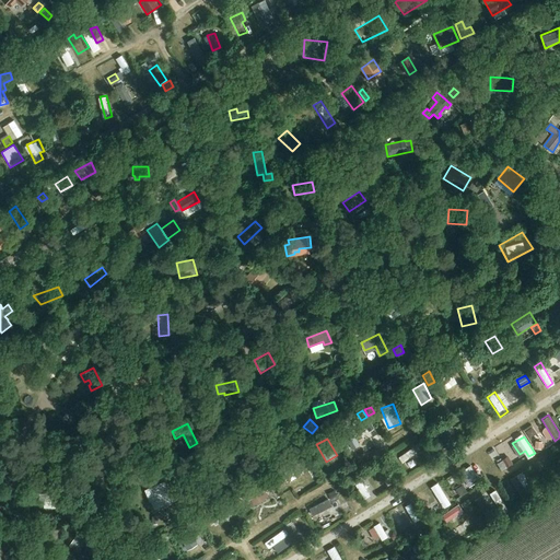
[(413,448),(400,458),(404,464),(418,454),(413,448)]
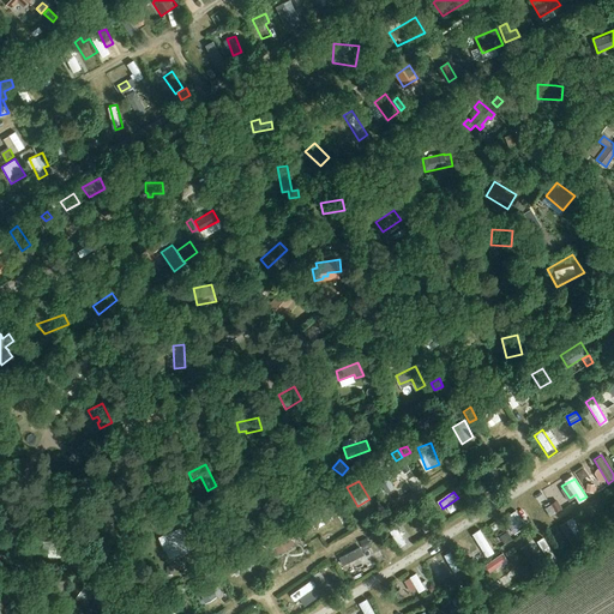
[(563,506),(558,500),(551,505),(555,512),(563,506)]
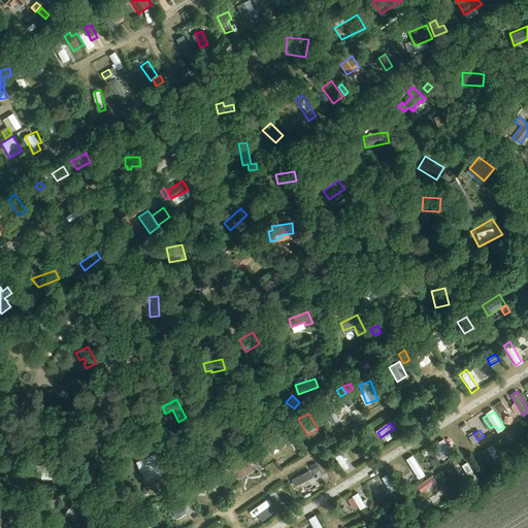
[(264,440),(270,449),(283,440),(276,432),(264,440)]
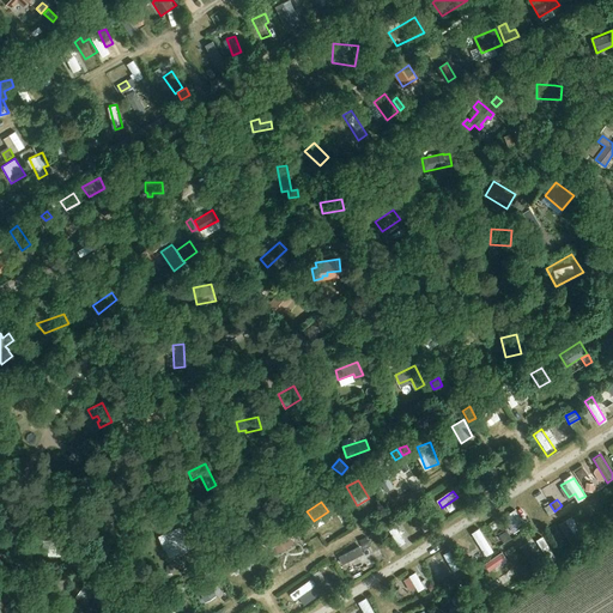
[(601,502),(590,508),(598,517),(607,511),(601,502)]
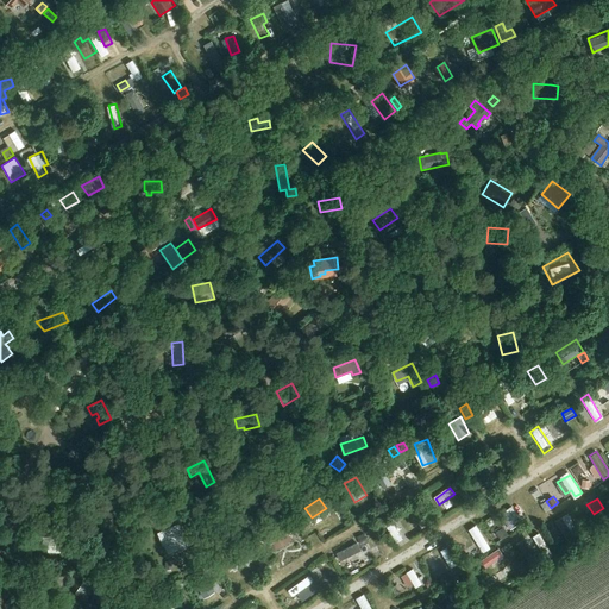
[(108,503),(98,507),(104,521),(114,516),(108,503)]
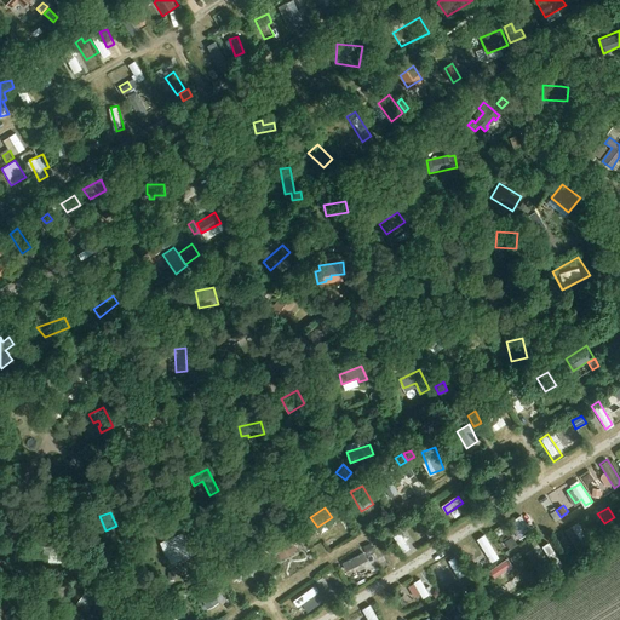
[(521,517),(512,523),(523,540),(532,534),(521,517)]
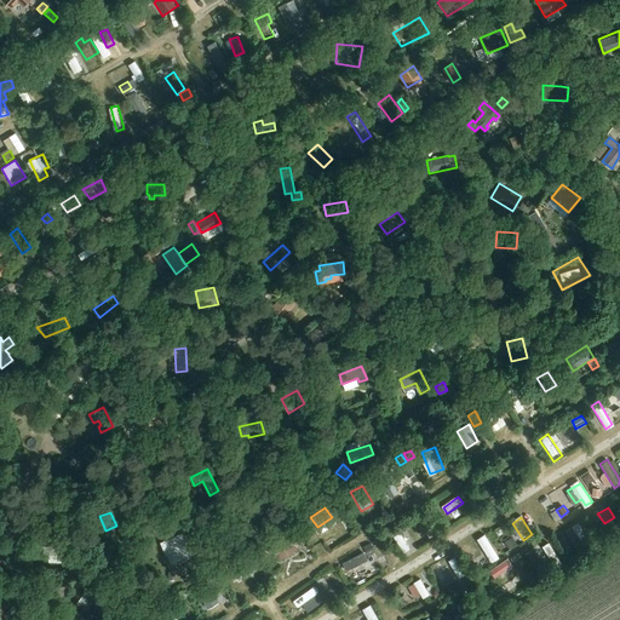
[(578,517),(567,524),(584,550),(595,543),(578,517)]
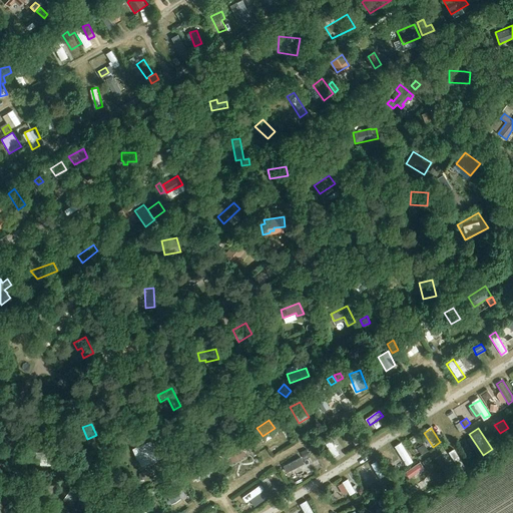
[(223,453),(231,464),(247,453),(245,449),(252,444),(247,436),(223,453)]
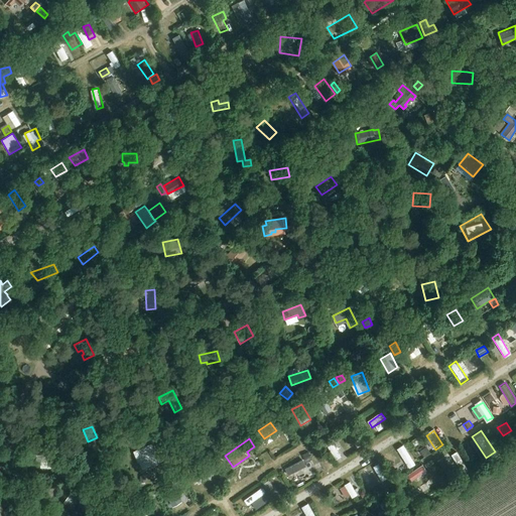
[(333,440),(326,445),(337,464),(344,459),(333,440)]
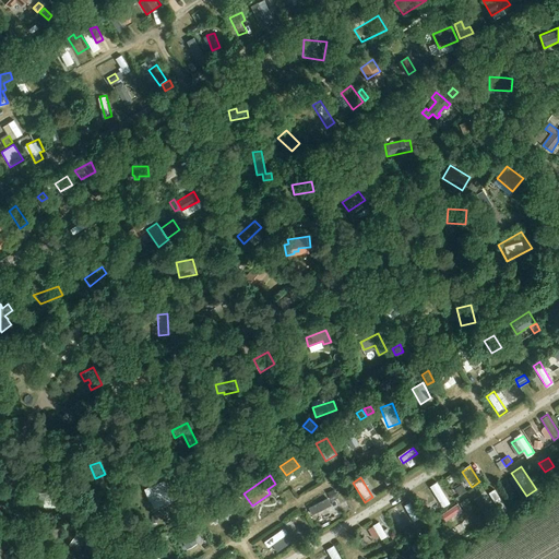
[(167,479),(144,488),(149,500),(161,496),(164,504),(175,500),(167,479)]
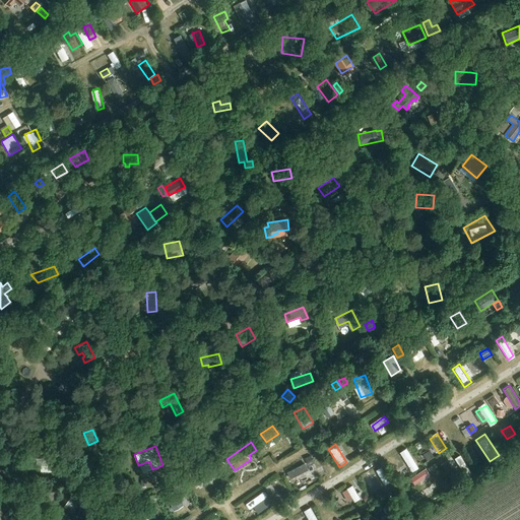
[(433,458),(429,451),(424,454),(428,461),(433,458)]
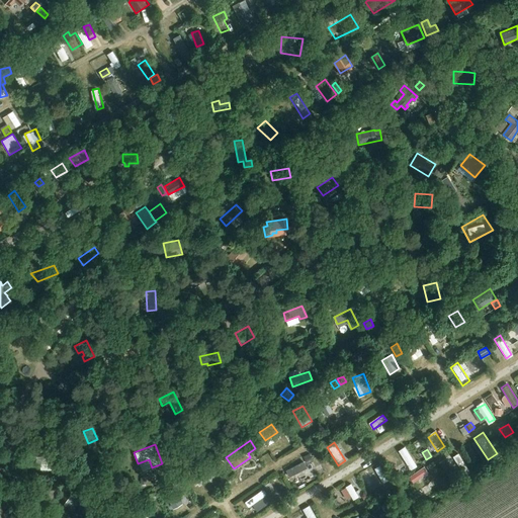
[(404,450),(396,455),(407,470),(414,466),(404,450)]
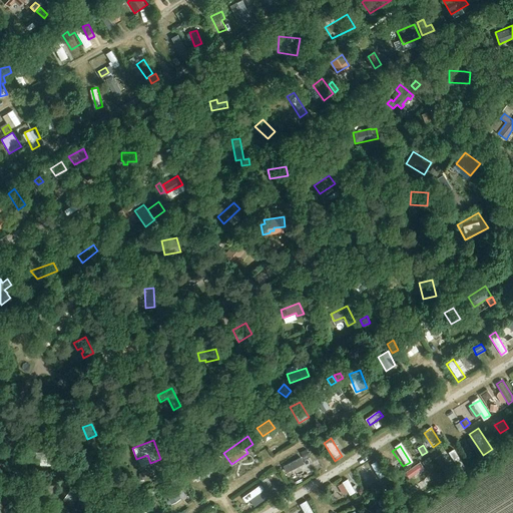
[(307,449),(301,452),(305,459),(310,457),(307,449)]
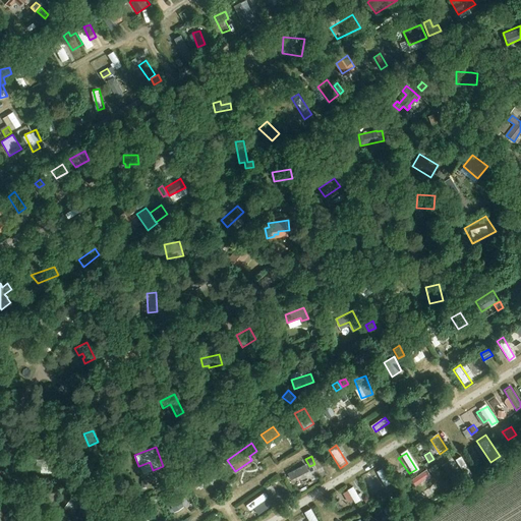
[(42,471),(55,472),(56,458),(38,457),(38,465),(42,465),(42,471)]
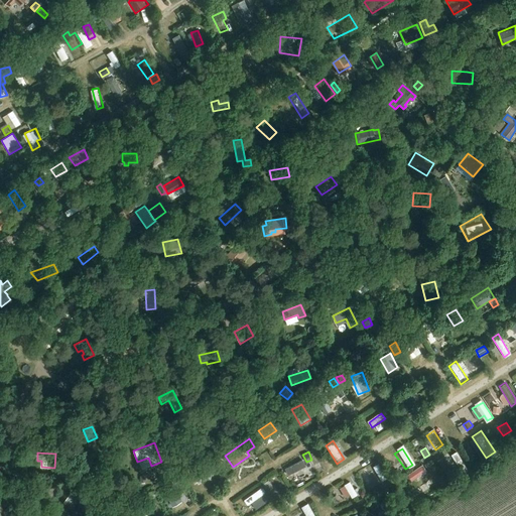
[(452,453),(439,462),(447,472),(460,463),(452,453)]
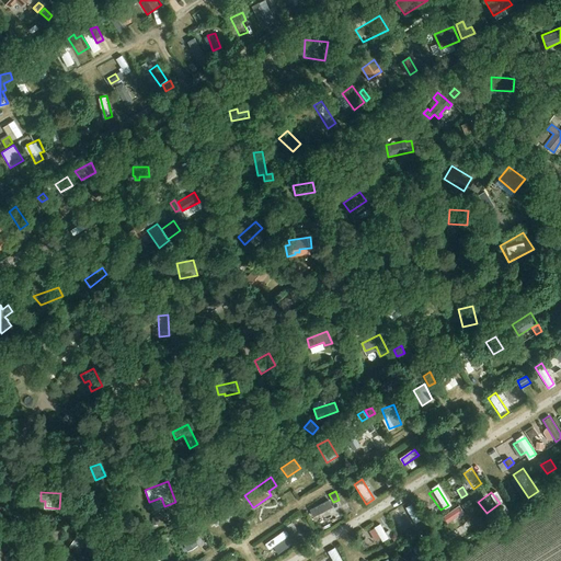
[(516,494),(510,499),(515,507),(522,504),(516,494)]
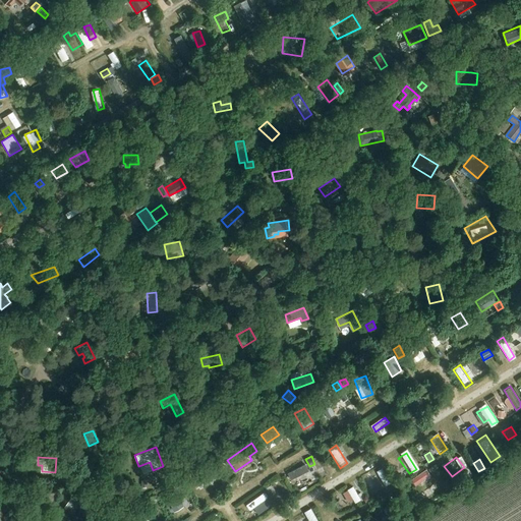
[(311,468),(294,474),(296,480),(313,474),(311,468)]
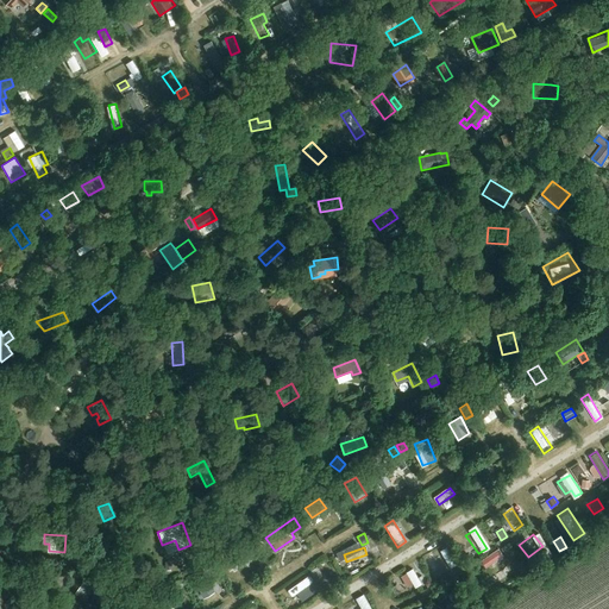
[(438,563),(445,572),(457,565),(446,548),(439,553),(444,559),(438,563)]
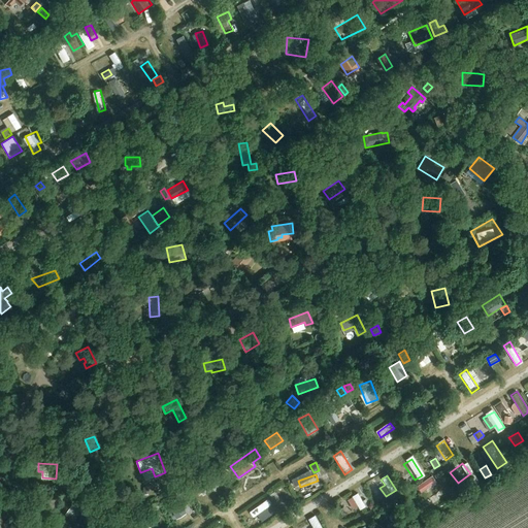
[(436,479),(429,484),(437,496),(444,491),(436,479)]
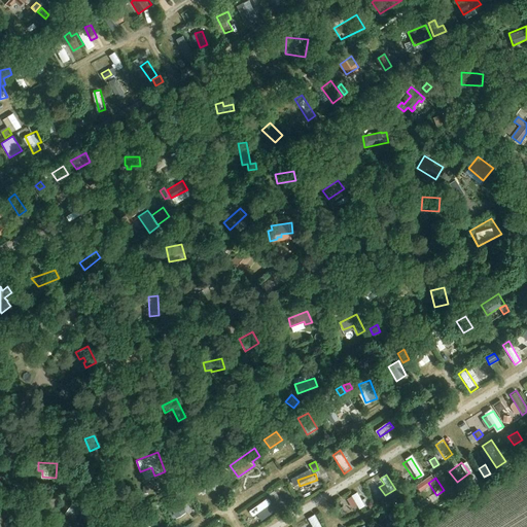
[(352,496),(360,510),(365,506),(358,493),(352,496)]
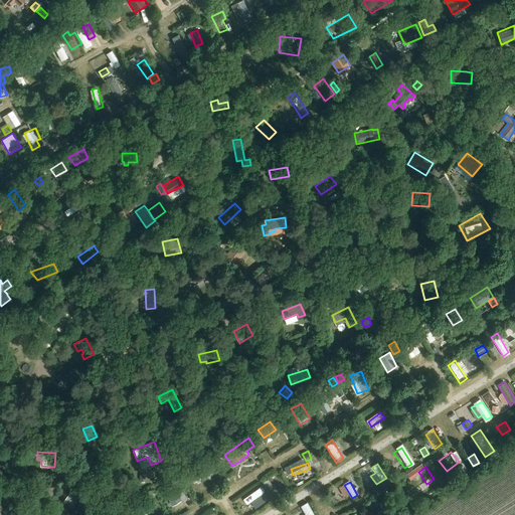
[(182,500),(175,488),(165,494),(172,506),(182,500)]
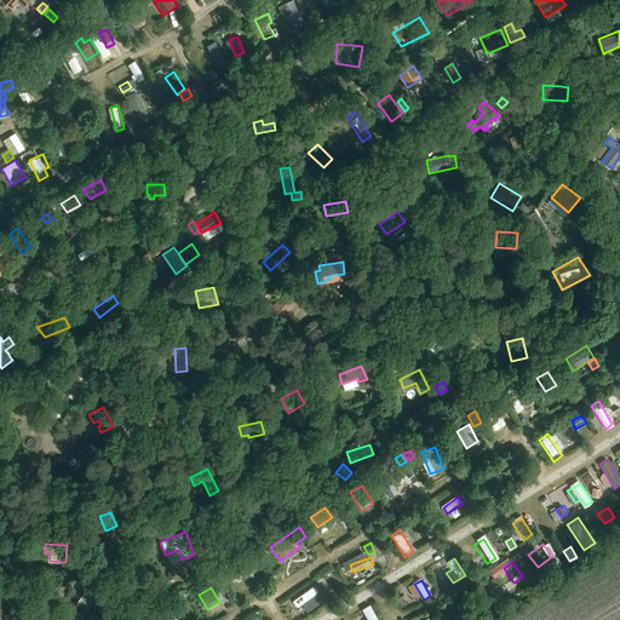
[(308,591),(297,598),(303,606),(313,600),(308,591)]
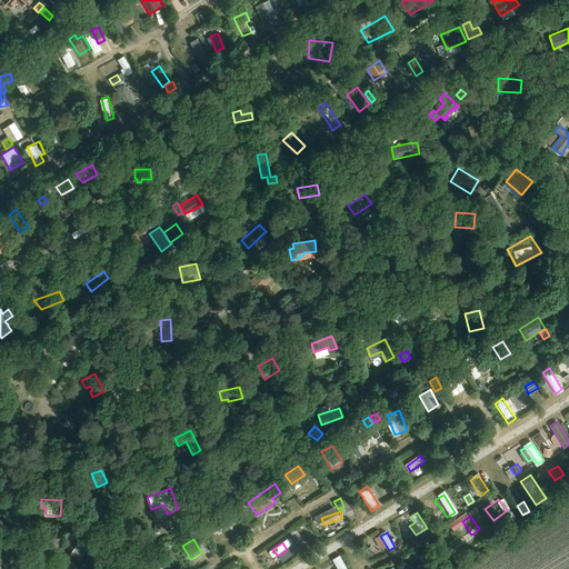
[(11,568),(17,568),(13,543),(5,545),(7,568),(11,568)]
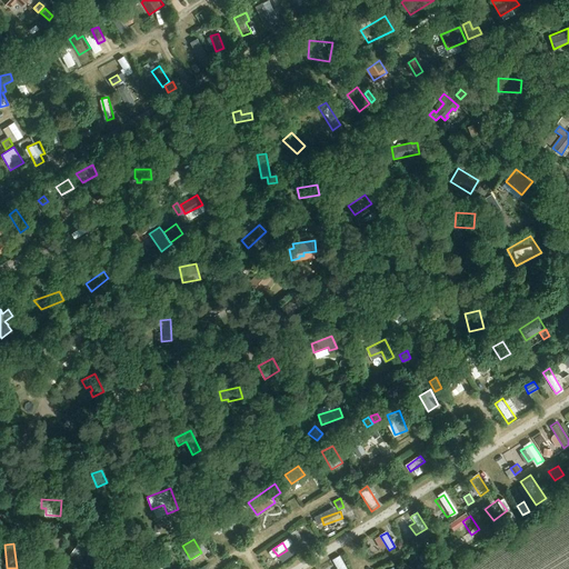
[(80,568),(83,568),(95,555),(88,549),(81,558),(72,551),(67,559),(80,568)]
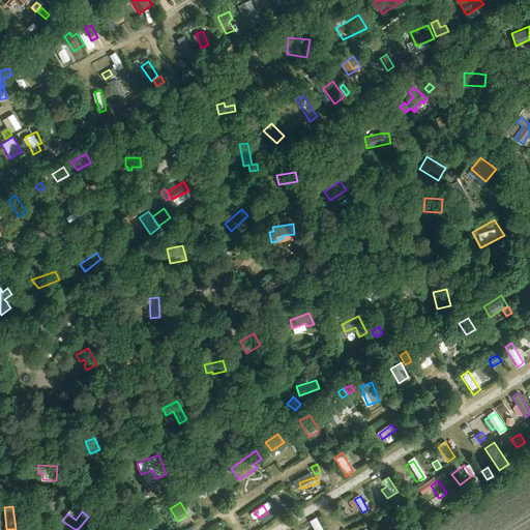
[(391,513),(381,519),(387,529),(401,529),(391,513)]
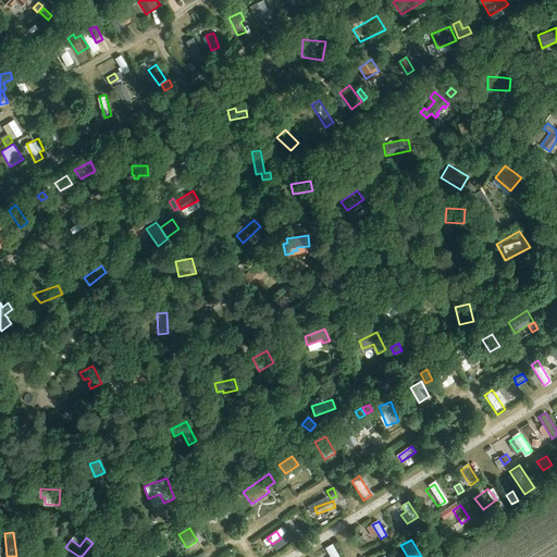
[(159,556),(151,542),(145,545),(150,556),(159,556)]
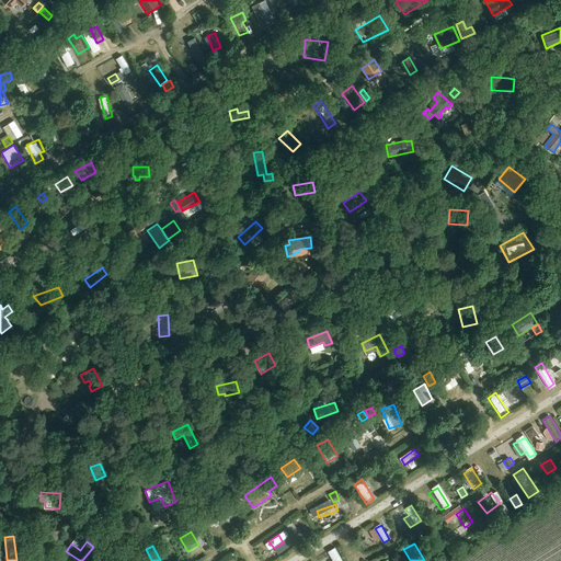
[(342,560),(335,549),(329,552),(333,560),(342,560)]
